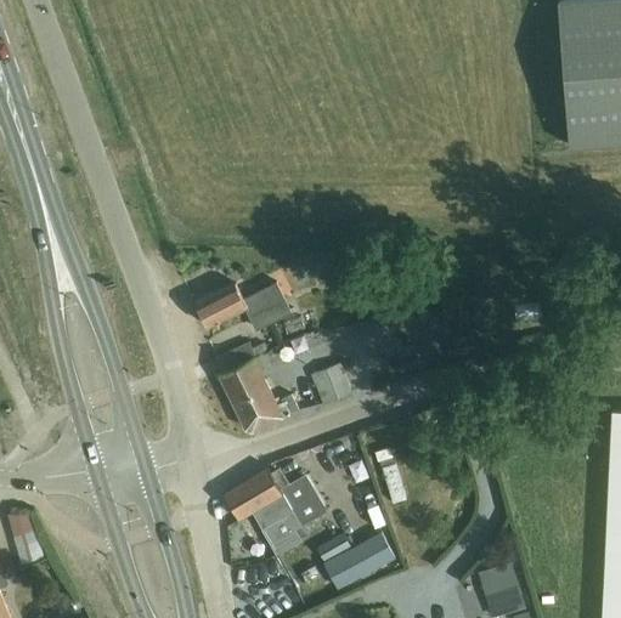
[(620,145),(620,0),(605,0),(558,4),(569,149),(620,145)]
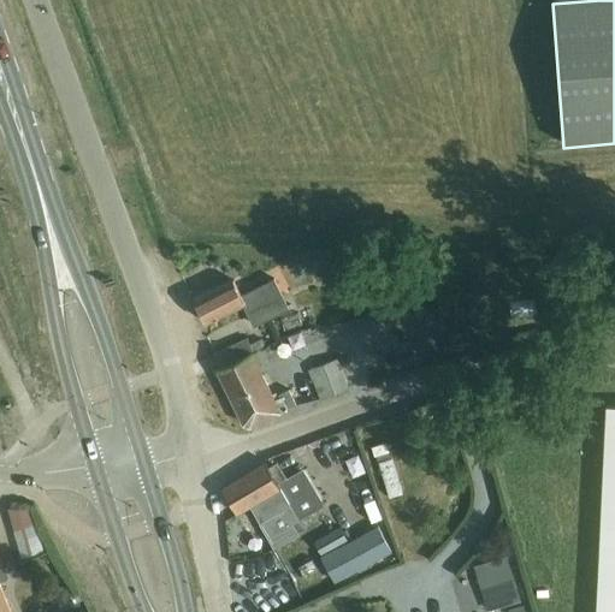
[(253,328),(288,312),(272,281),(240,298),(231,284),(193,303),(206,327),(243,308),(253,328)]
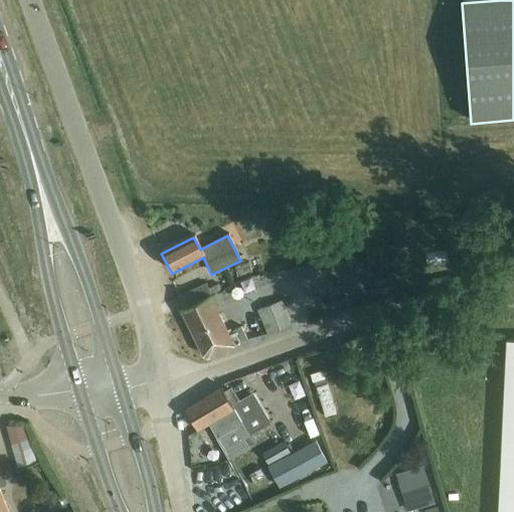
[(211,297),(208,291),(206,286),(178,299),(178,300),(183,310),(209,298),(211,297)]
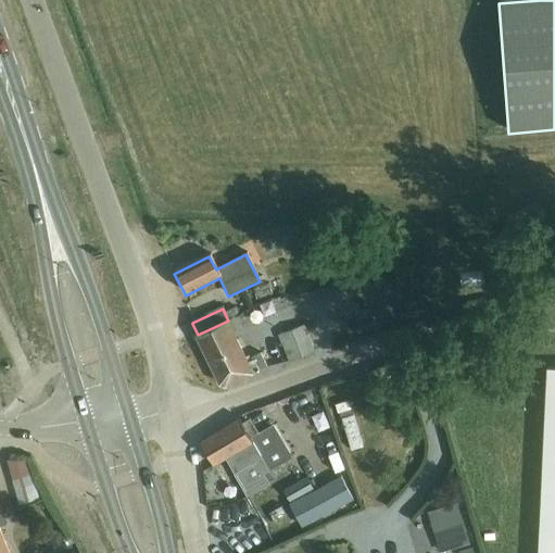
[(235,310),(225,314),(228,321),(238,316),(235,310)]
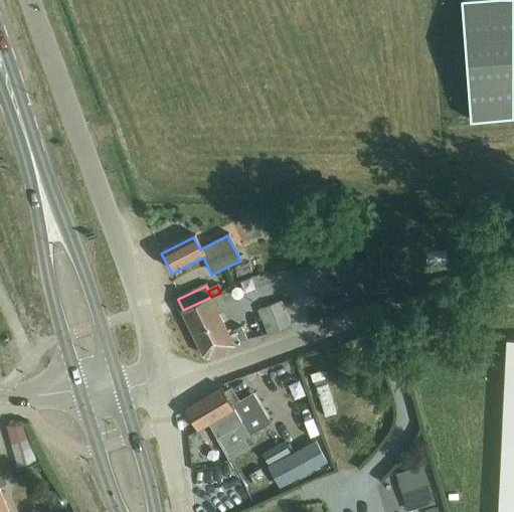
[(209,298),(183,310),(207,359),(208,359),(246,341),(240,329),(235,331),(236,333),(228,337),(209,298)]
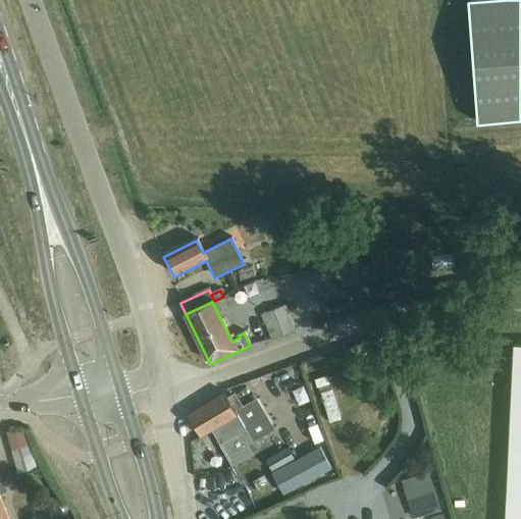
[(285,307),(260,317),(270,342),(295,332),(285,307)]
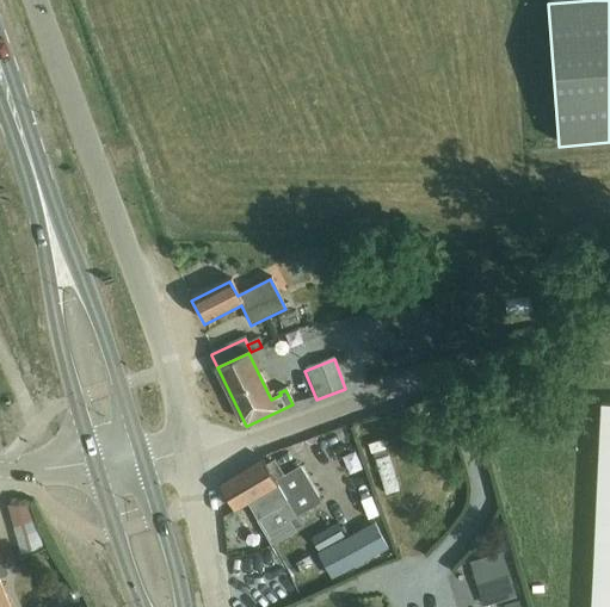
[(609,606),(609,404),(599,406),(590,606),(609,606)]
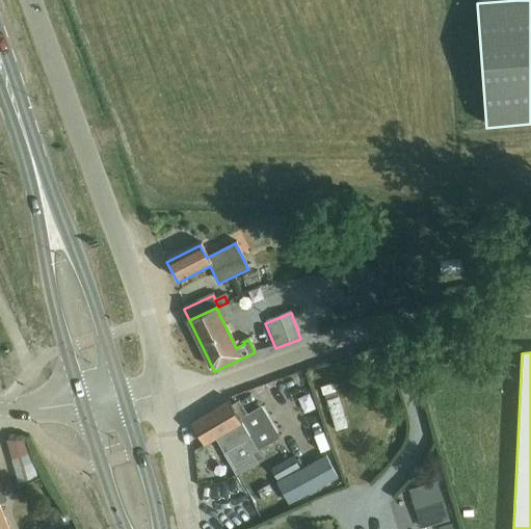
[(338,431),(351,427),(337,381),(323,386),(338,431)]
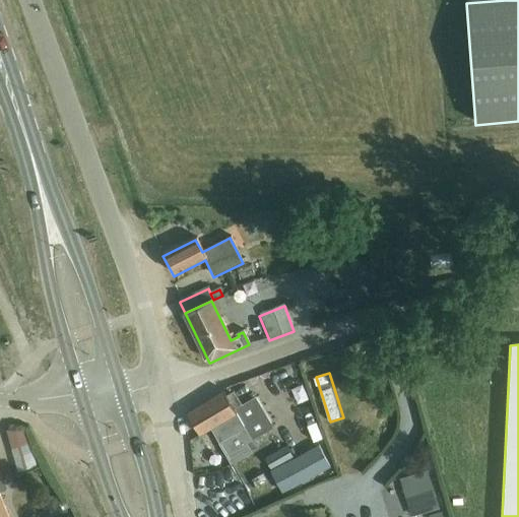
[(220,394),(187,415),(199,437),(210,430),(231,465),(251,453),(246,445),(270,432),(253,400),(242,406),(234,411),(225,396),(222,393),(220,394)]
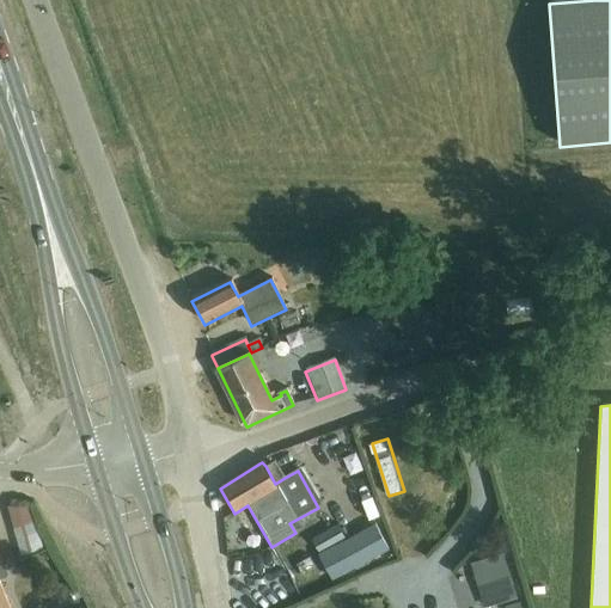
[(373,523),(344,540),(336,527),(311,541),(334,581),(388,548),(373,523)]
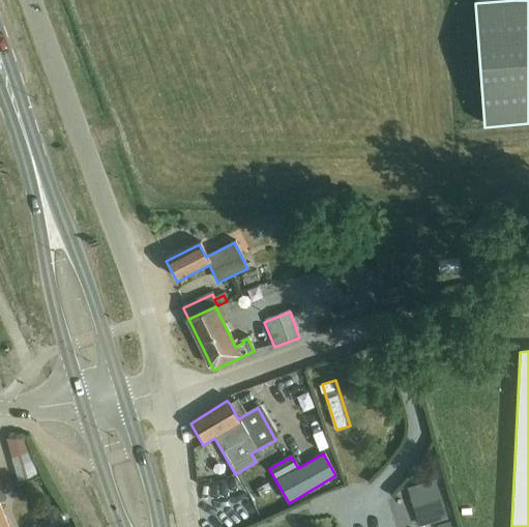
[(406,493),(416,526),(439,526),(447,524),(436,486),(406,493)]
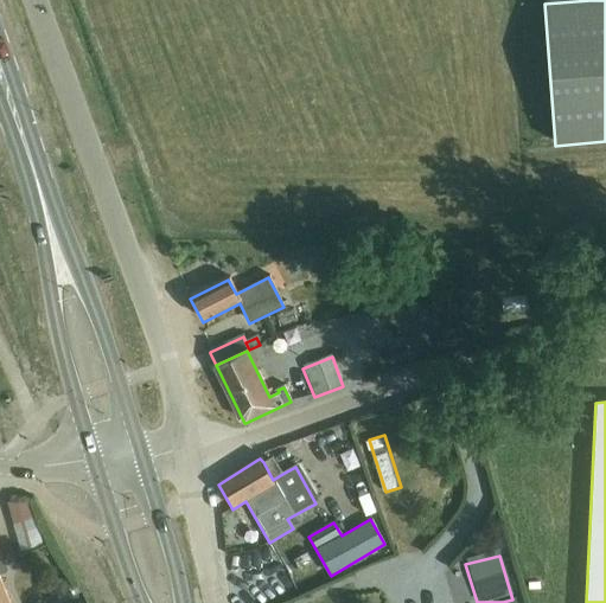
[(267,590),(270,602),(300,591),(295,579),(267,590)]
